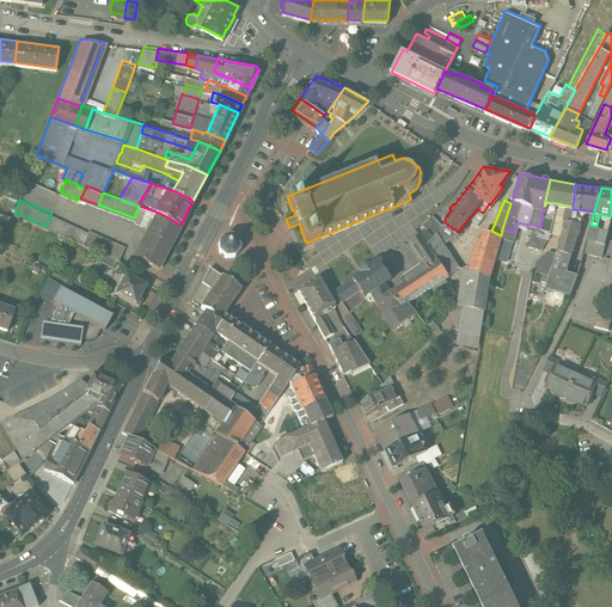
[(551,231),(557,203),(546,202),(545,206),(544,206),(540,227),(551,231)]
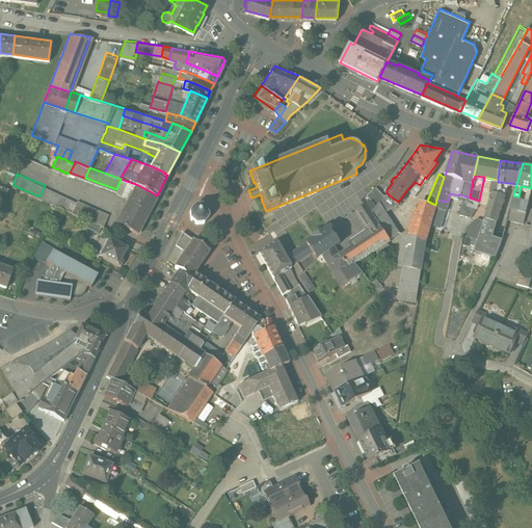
[(497,191),(493,190),(478,237),(488,240),(489,235),(494,219),(496,219),(505,189),(501,188),(502,182),(498,182),(497,191)]
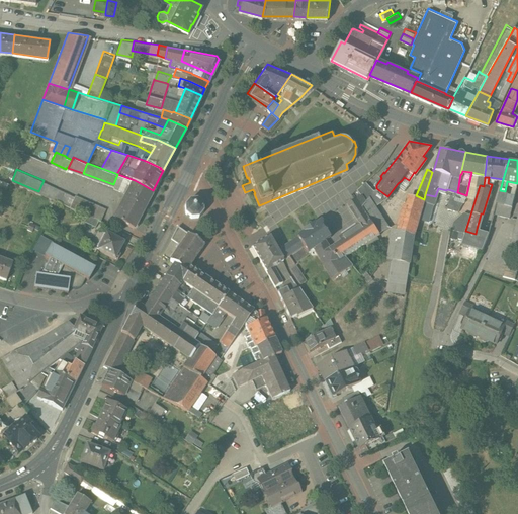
[(153,190),(135,180),(132,179),(115,209),(118,210),(116,216),(134,226),(153,190)]
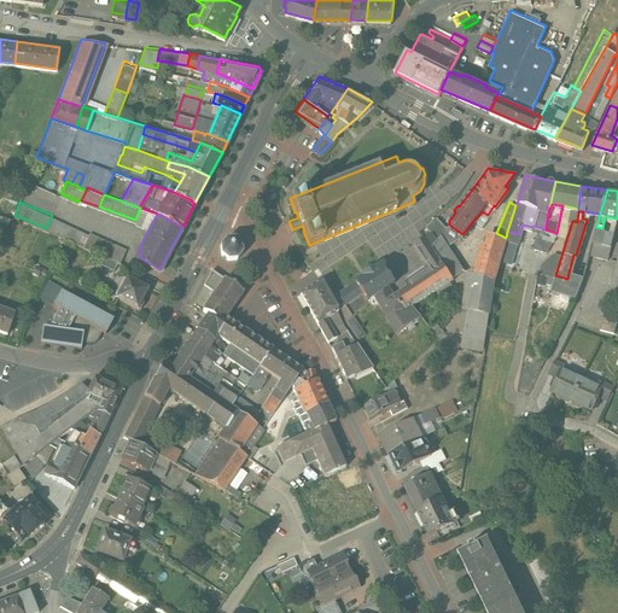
[(65,221),(52,215),(46,228),(59,234),(65,221)]
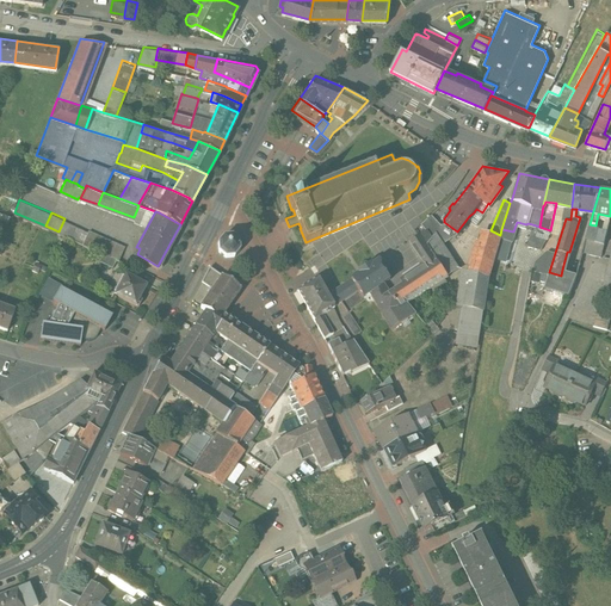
[(457,232),(444,222),(440,222),(432,212),(421,222),(427,228),(433,234),(436,232),(443,241),(457,232)]
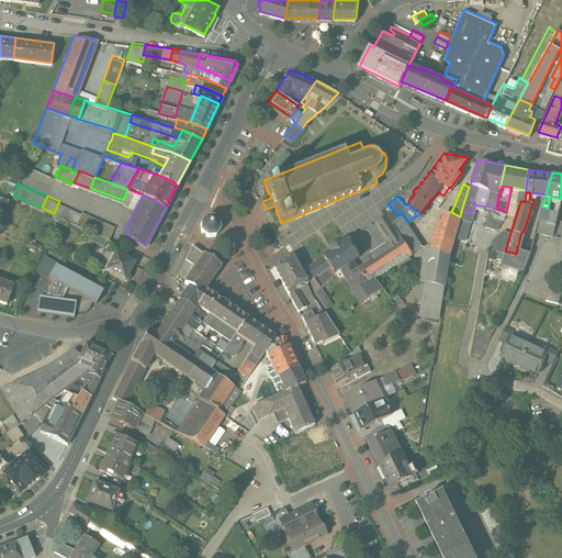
[(18,202),(12,200),(3,219),(0,216),(0,232),(7,220),(9,221),(18,202)]
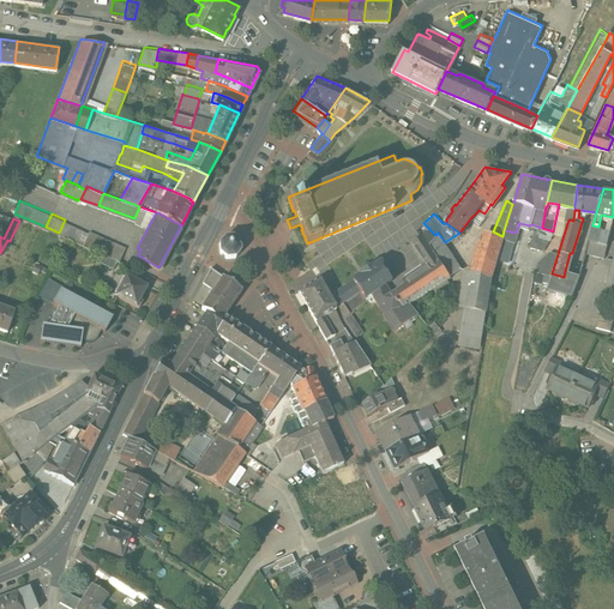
[(88,230),(65,219),(59,233),(83,242),(88,230)]
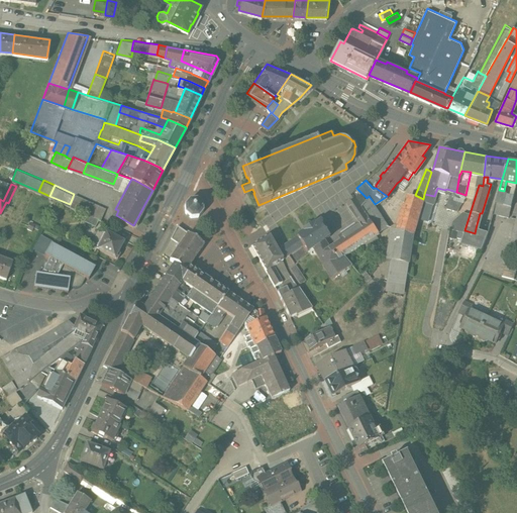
[(456,192),(450,190),(446,203),(446,206),(453,207),(456,192)]
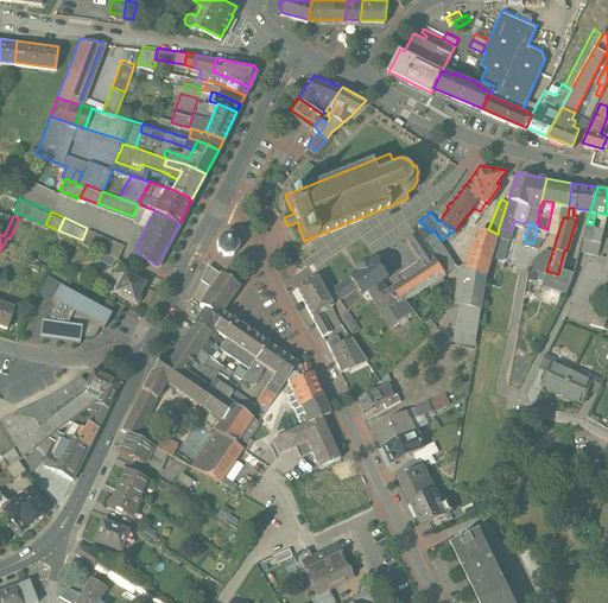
[(593,224),(587,223),(580,247),(597,252),(603,228),(593,224)]
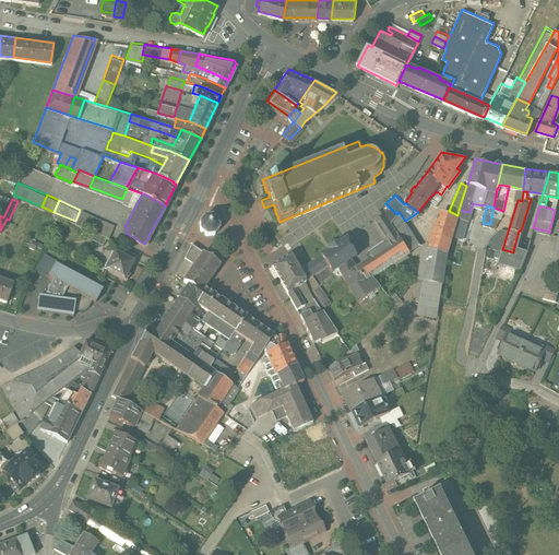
[(80,210),(75,221),(93,229),(106,235),(109,236),(115,223),(81,209),(80,210)]
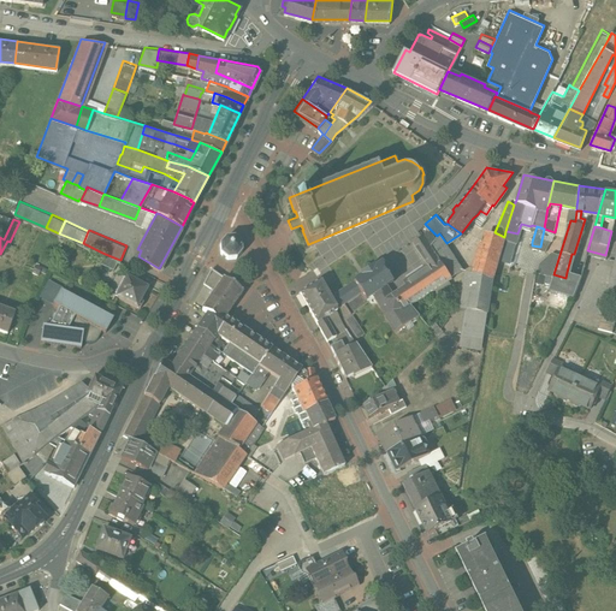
[(428,265),(404,280),(407,284),(394,294),(392,295),(403,307),(412,302),(451,276),(432,244),(431,244),(436,237),(431,230),(413,241),(428,265)]
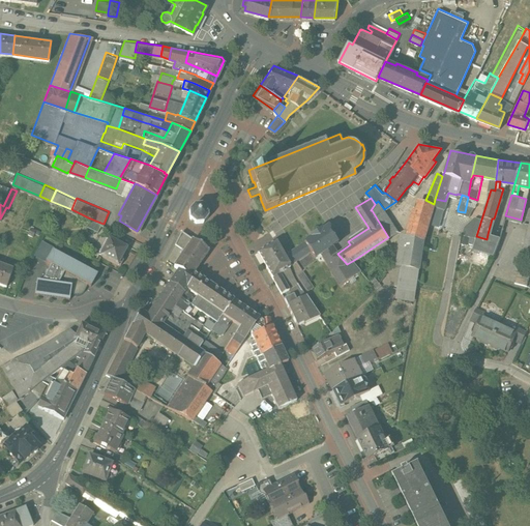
[(439,222),(445,201),(435,199),(434,204),(429,220),(439,222)]
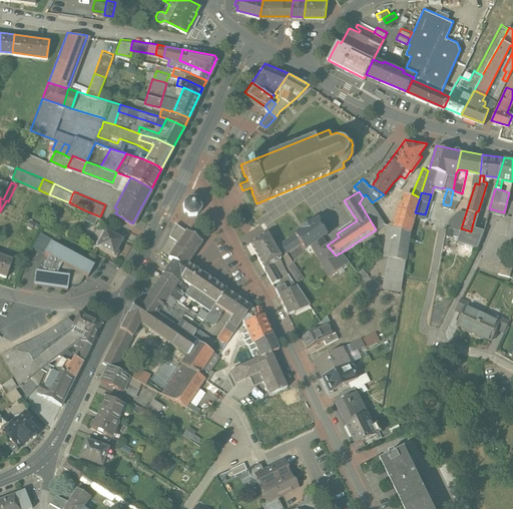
[(409,201),(402,199),(394,225),(410,230),(415,212),(420,197),(412,193),(409,201)]
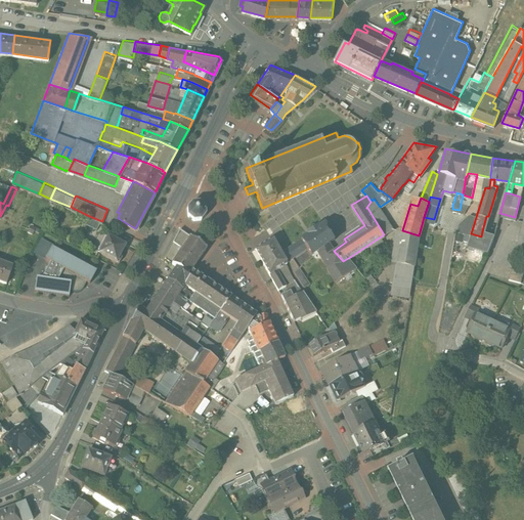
[(192,200),(187,205),(187,213),(193,217),(201,217),(207,211),(206,204),(200,199),(192,200)]
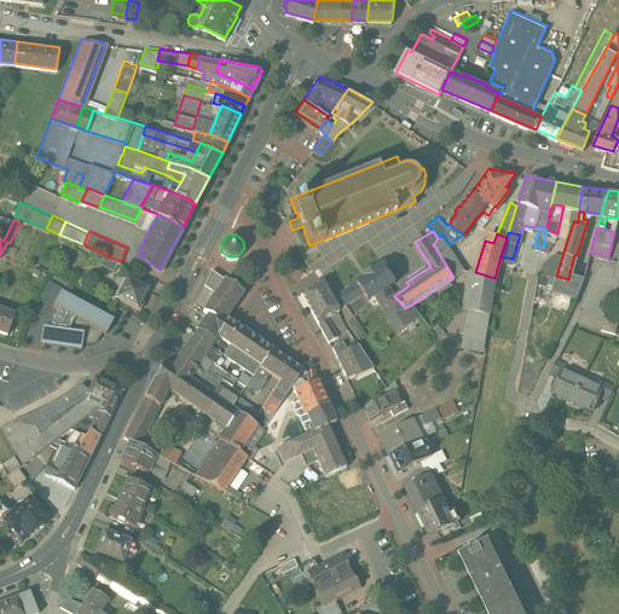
[(618,252),(605,313),(613,314),(618,291),(618,252)]
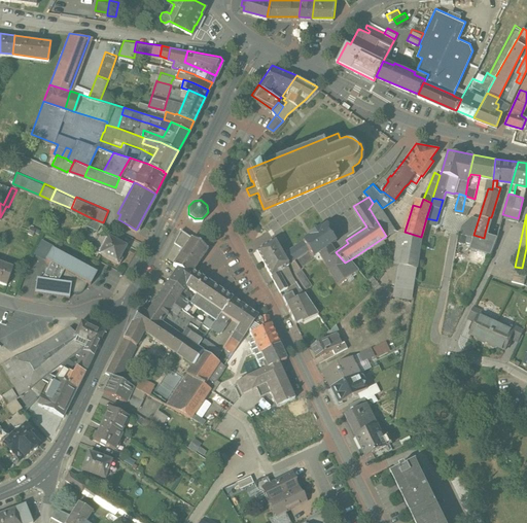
[(100,221),(88,216),(84,222),(97,229),(100,221)]
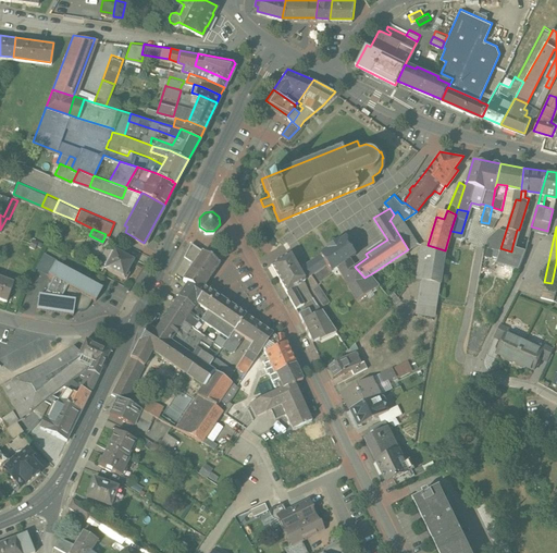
[(337,238),(324,246),(325,248),(298,267),(305,277),(325,262),(330,268),(336,265),(358,297),(380,283),(372,273),(364,278),(355,267),(356,266),(349,256),(356,252),(345,235),(338,240),(337,238)]
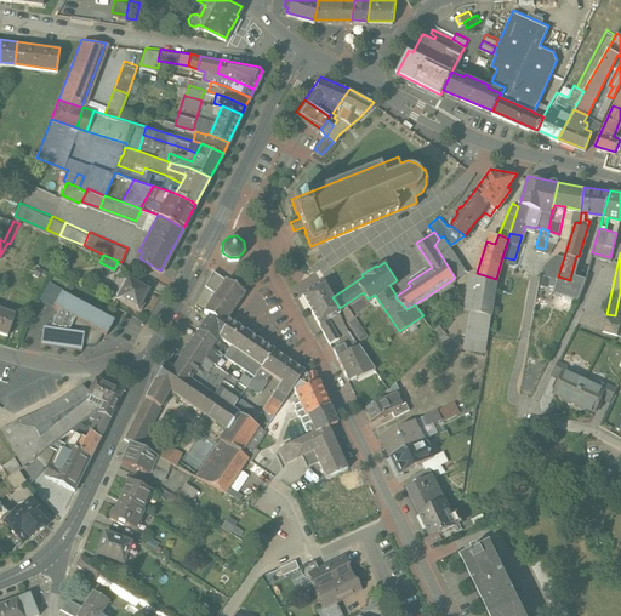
[(244,290),(214,268),(206,283),(216,291),(204,309),(209,313),(222,321),(227,315),(244,290)]
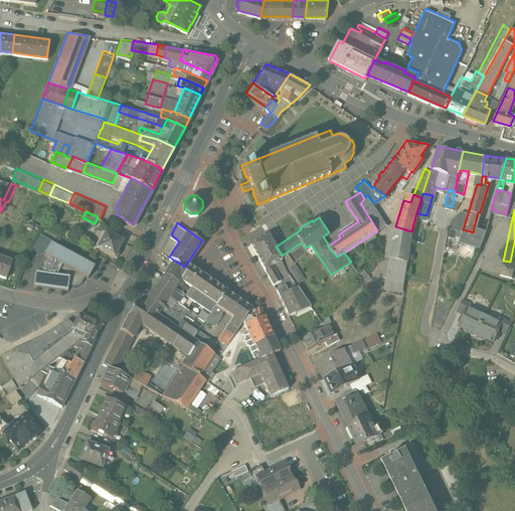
[(411,231),(395,226),(391,257),(407,259),(411,231)]
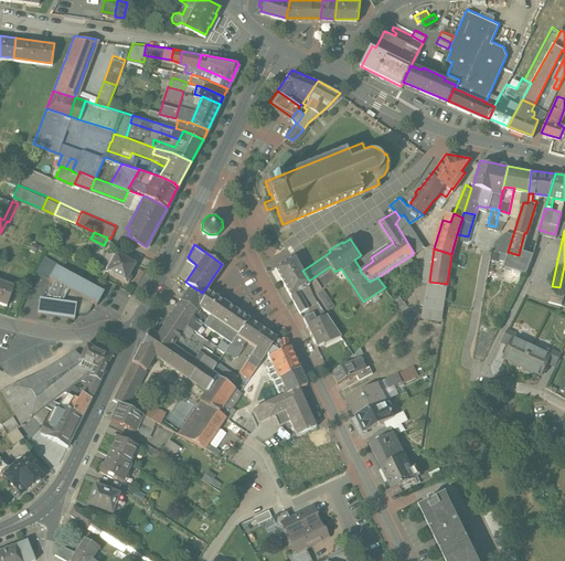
[(532,254),(520,250),(519,255),(508,252),(503,264),(525,270),(532,257),(532,254)]
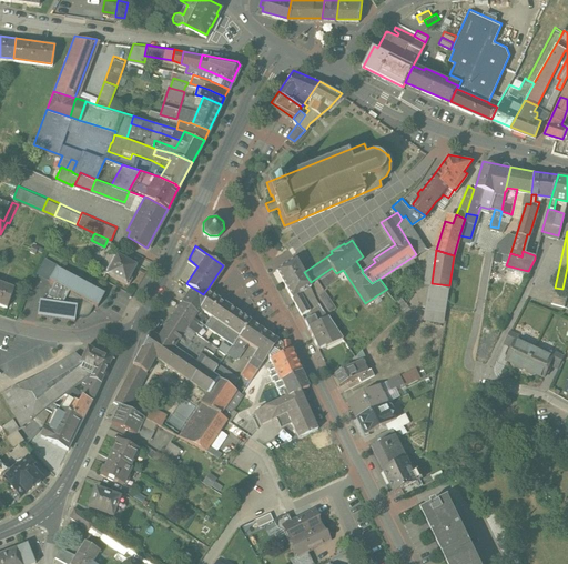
[(118,253),(108,271),(128,281),(130,281),(131,277),(131,274),(129,272),(135,262),(118,253)]
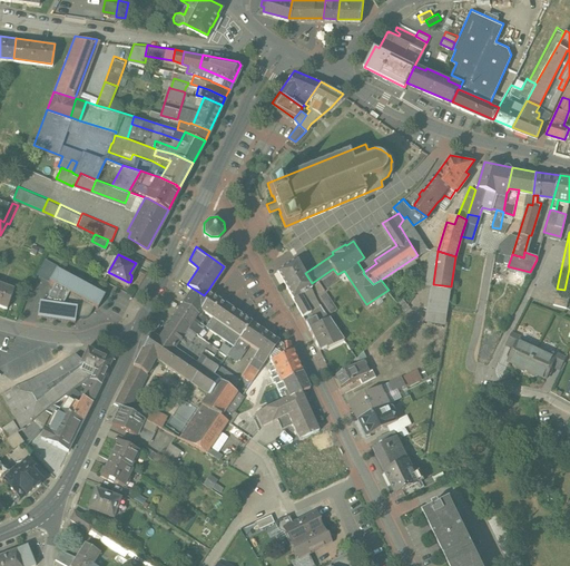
[(295,257),(277,270),(293,295),(312,283),(305,273),(295,257)]
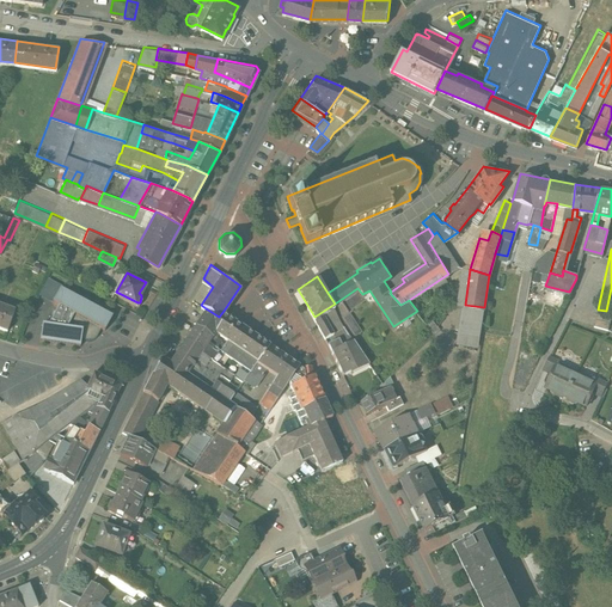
[(112,312),(60,284),(53,299),(59,302),(49,322),(42,320),(40,337),(80,343),(81,336),(90,337),(95,336),(97,333),(102,325),(105,327),(112,312)]
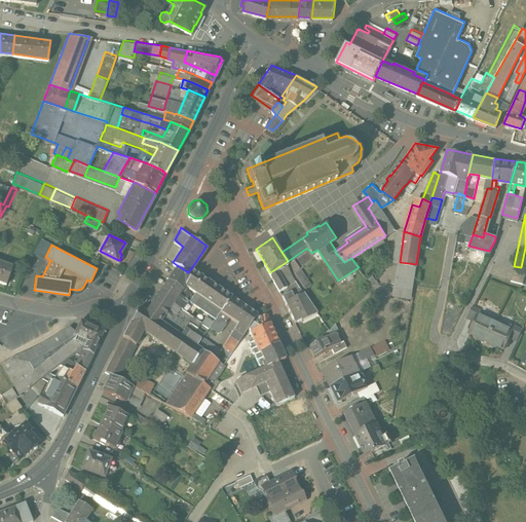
[(12,265),(0,260),(0,280),(6,283),(12,265)]
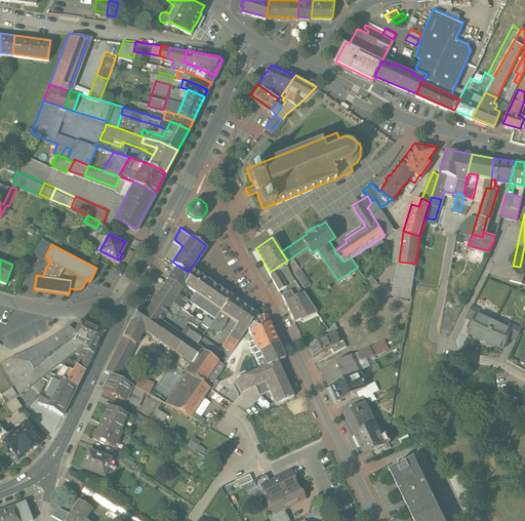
[(286,284),(295,279),(287,261),(270,272),(279,288),(286,284)]
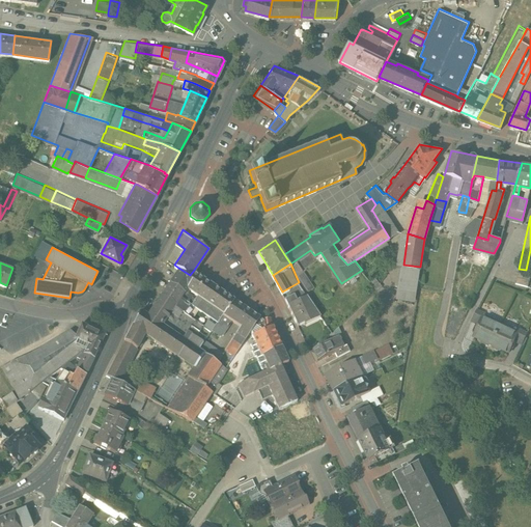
[(421,269),(402,267),(397,299),(416,302),(421,269)]
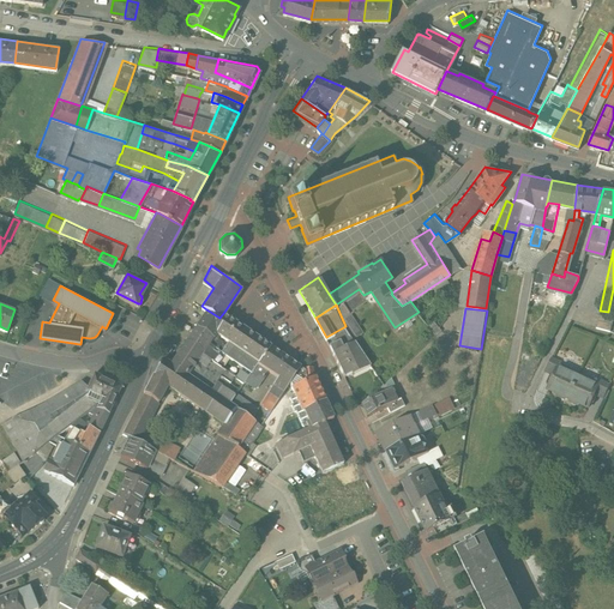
[(220,318),(206,309),(196,325),(214,336),(209,341),(212,343),(218,332),(216,331),(215,329),(216,321),(220,318)]
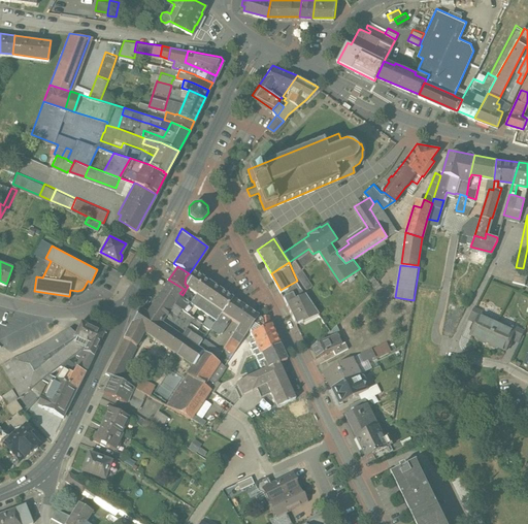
[(527,270),(523,268),(516,267),(513,279),(524,282),(527,270)]
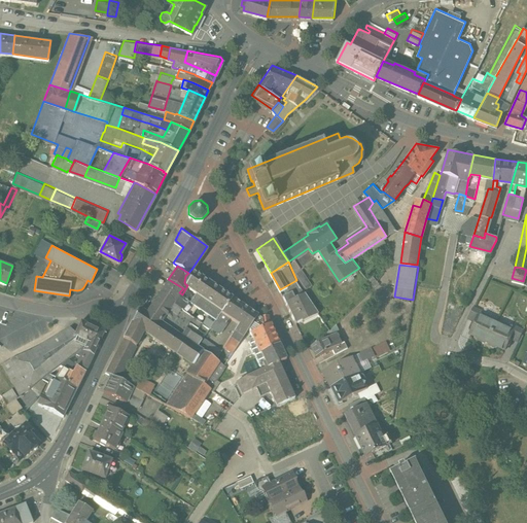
[(232,294),(192,268),(188,273),(185,276),(184,282),(185,284),(187,285),(196,290),(222,309),(232,294)]
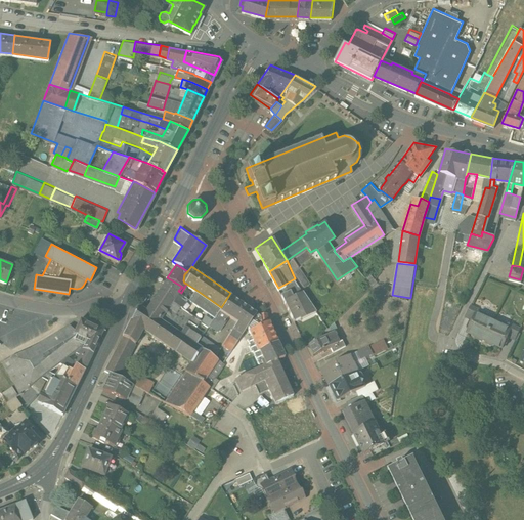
[(182,287),(167,277),(160,289),(174,298),(176,294),(180,297),(176,303),(186,309),(192,300),(188,298),(181,293),(178,291),(182,287)]
